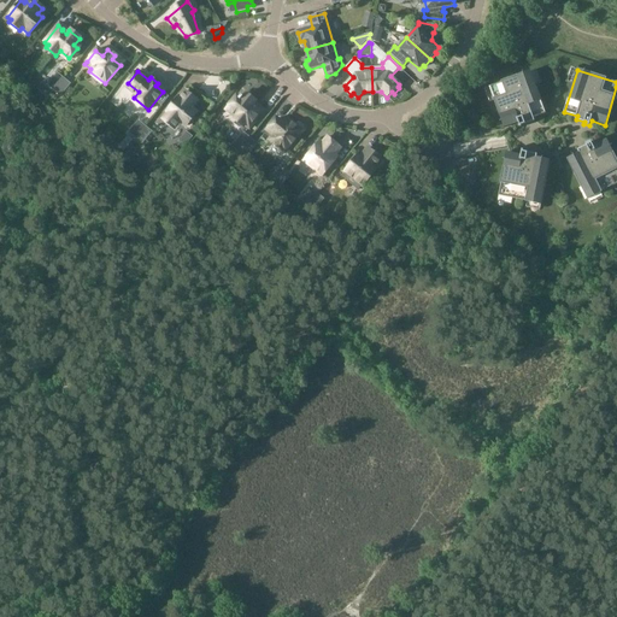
[(533,118),(546,113),(530,72),(491,87),(505,128),(518,123),(521,128),(522,128),(522,127),(534,122),(533,118)]
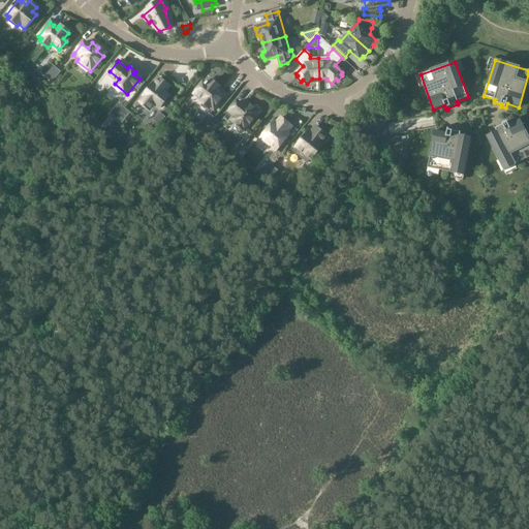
[(40,72),(47,78),(55,67),(49,63),(40,72)]
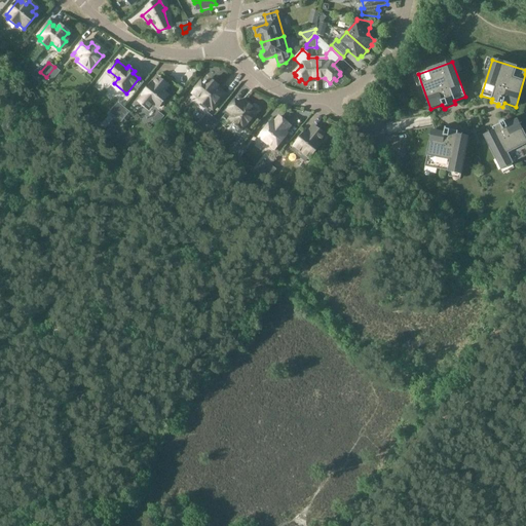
[(60,72),(54,67),(46,77),(51,81),(60,72)]
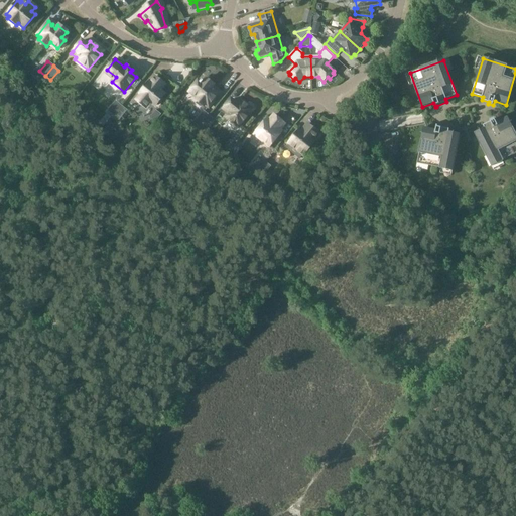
[(136,100),(144,106),(148,100),(155,106),(165,94),(160,91),(165,85),(155,77),(150,83),(149,82),(140,93),(141,94),(136,100)]
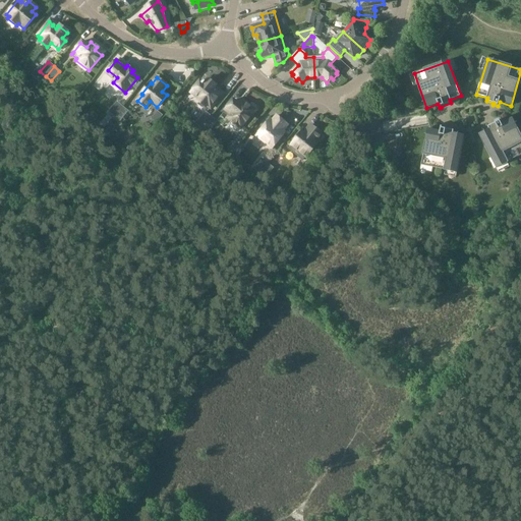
[(197,101),(206,107),(207,107),(210,109),(221,95),(218,92),(217,94),(213,91),(217,85),(208,78),(205,81),(204,80),(201,82),(199,81),(193,91),(200,97),(197,101)]
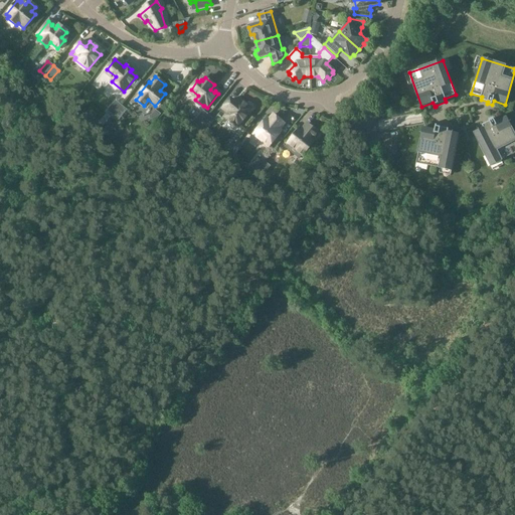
[(223,109),(221,112),(226,116),(225,117),(238,127),(250,112),(243,107),(245,104),(239,99),(235,104),(229,100),(222,109),(223,109)]
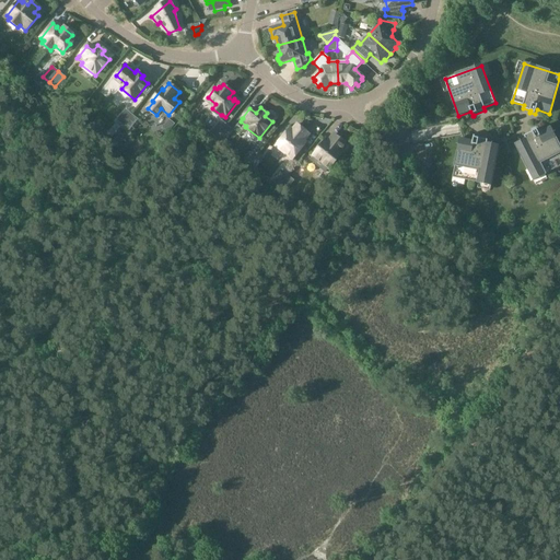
[(126,109),(116,120),(123,126),(125,123),(132,114),(126,109)]
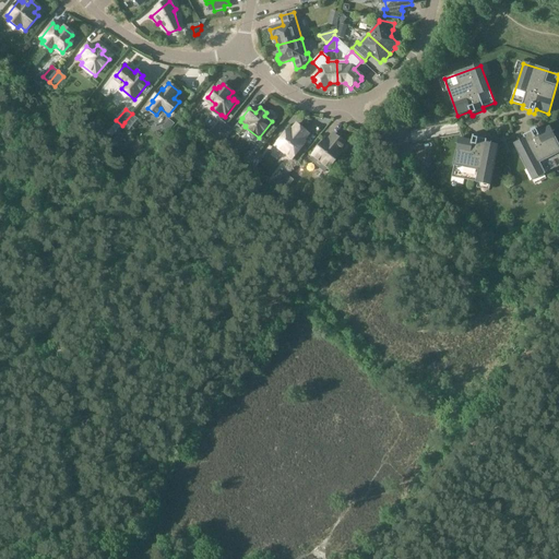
[(122,126),(129,131),(138,119),(132,114),(125,122),(122,126)]
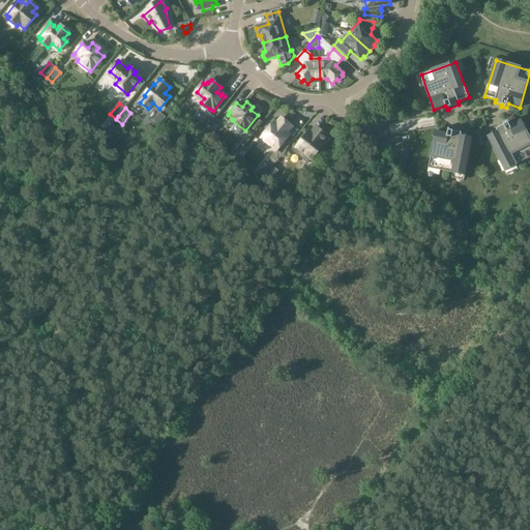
[(198,127),(204,133),(215,118),(209,114),(198,127)]
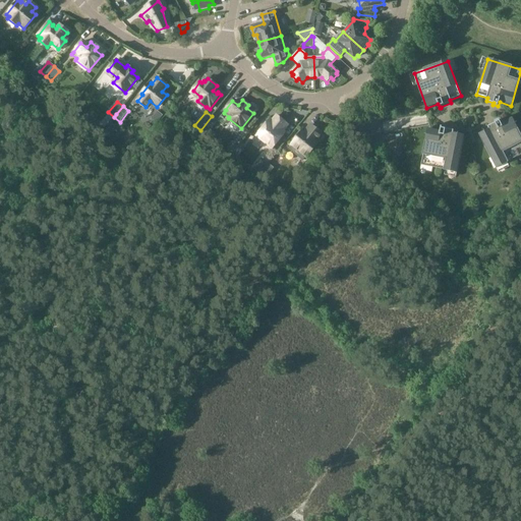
[(200,130),(207,134),(218,121),(212,116),(200,130)]
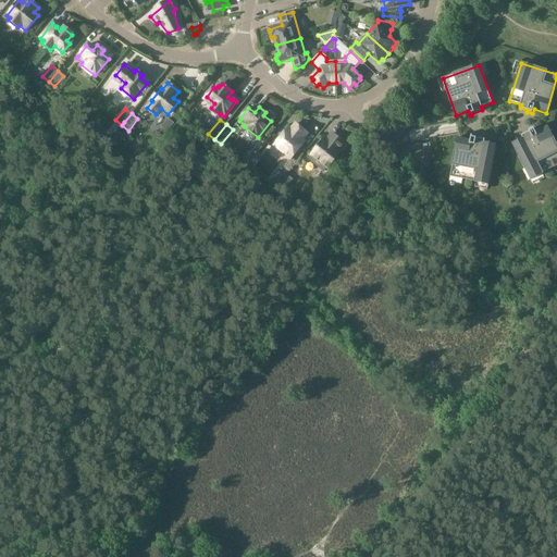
[(288,128),(274,145),(291,159),(305,143),(302,140),(308,134),(296,124),(291,131),(288,128)]
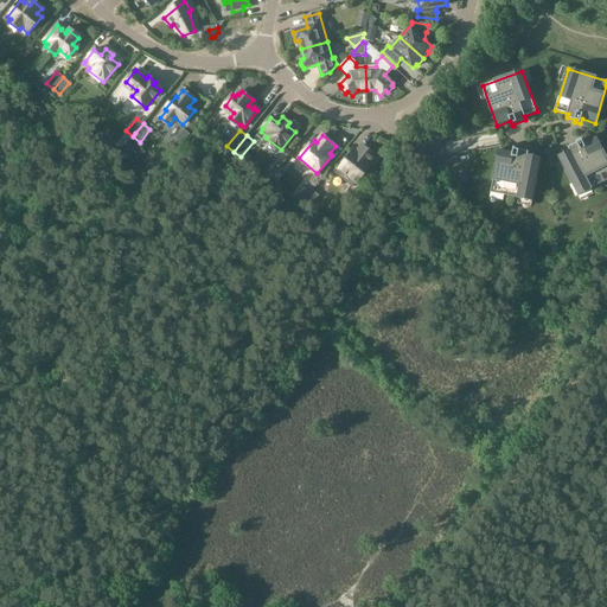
[(558,158),(579,196),(606,180),(606,159),(596,139),(583,145),(581,140),(576,142),(577,145),(569,148),(570,152),(558,158)]
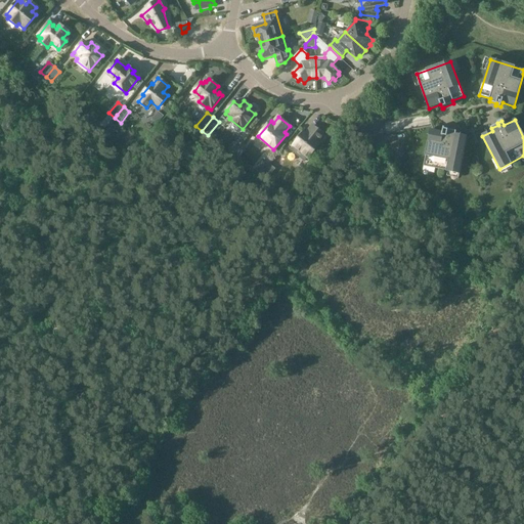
[(291,150),(302,160),(304,162),(307,159),(308,160),(322,142),(319,139),(323,135),(312,126),(307,132),(305,130),(293,145),(294,146),(291,150)]
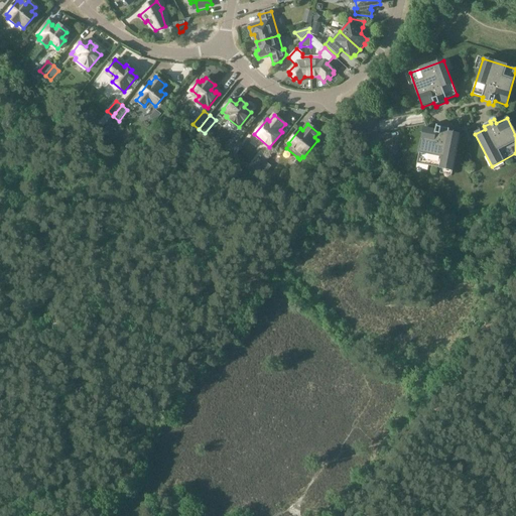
[(417,164),(453,171),(460,135),(448,133),(449,130),(437,127),(424,125),(417,164)]
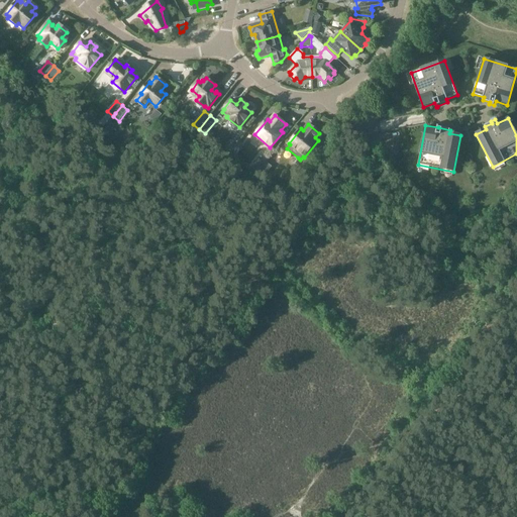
[(252,168),(257,173),(266,163),(261,158),(252,168)]
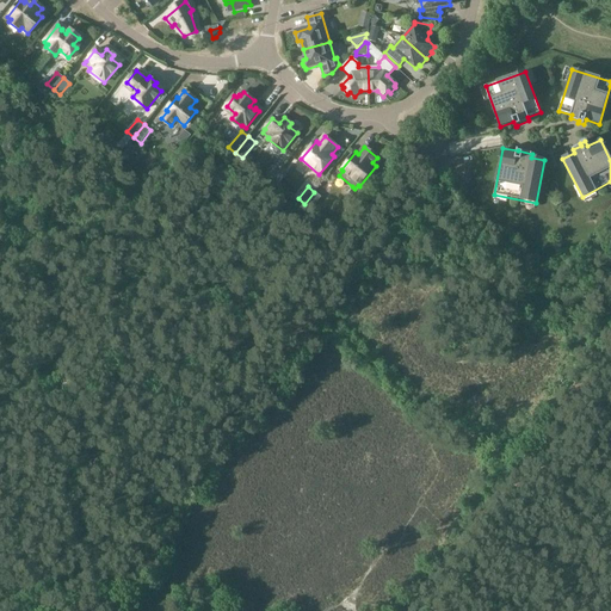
[(321,197),(314,192),(304,204),(310,209),(321,197)]
